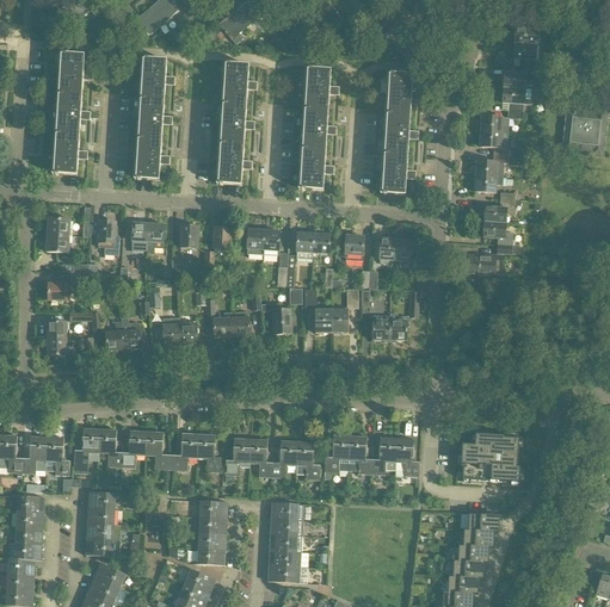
[(67,28),(81,16),(68,0),(54,12),(67,28)]
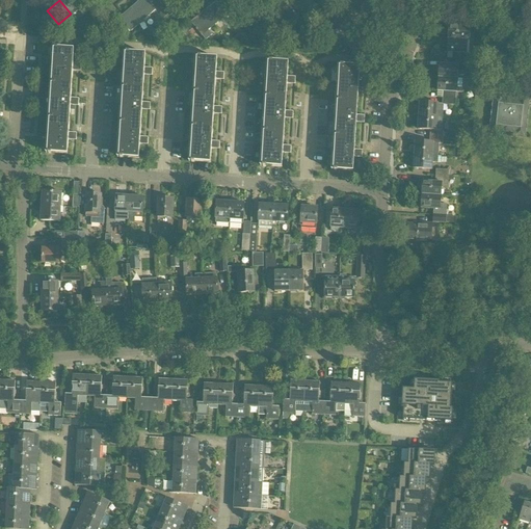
[(71,14),(83,2),(81,0),(59,0),(71,14)]
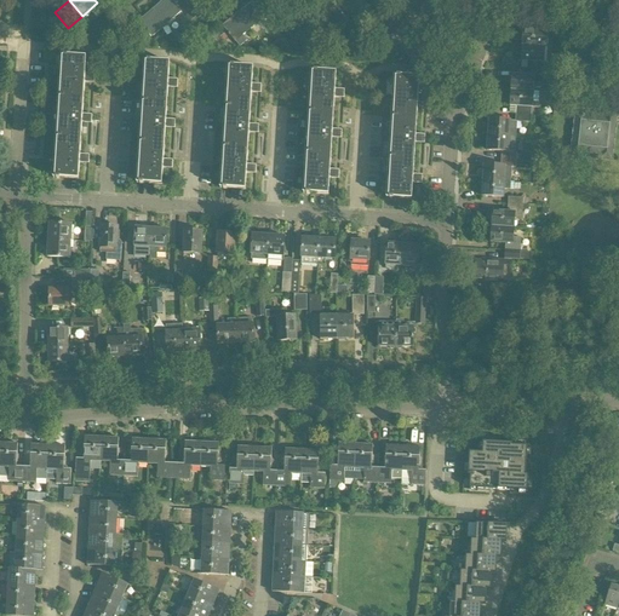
[(166,21),(182,7),(175,0),(159,0),(153,6),(166,21)]
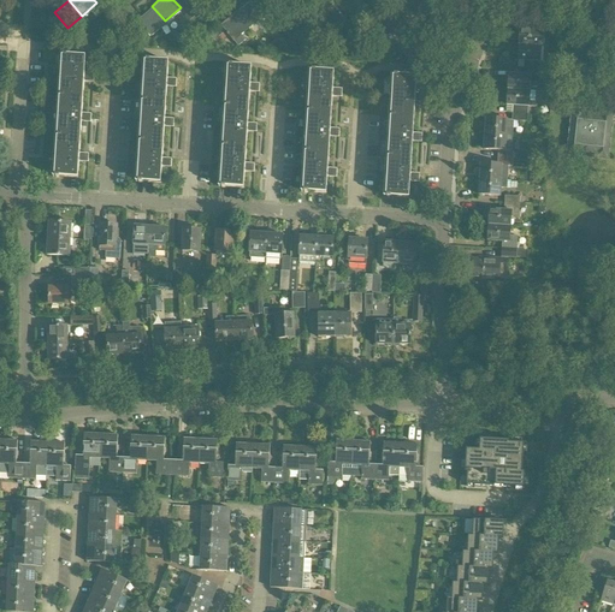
[(247,25),(262,13),(252,0),(247,0),(235,10),(247,25)]
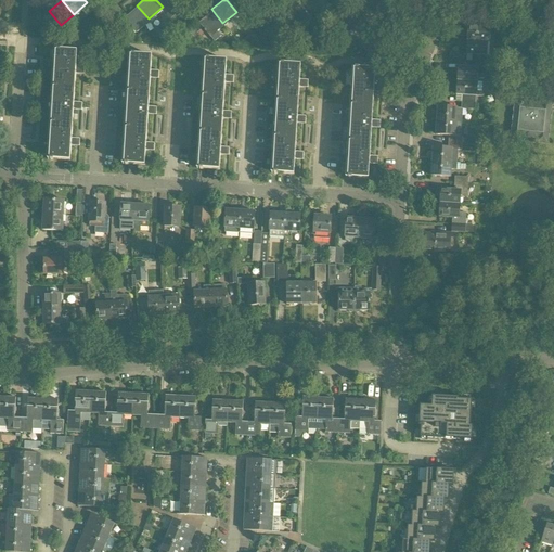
[(298,27),(311,16),(299,2),(286,13),(298,27)]
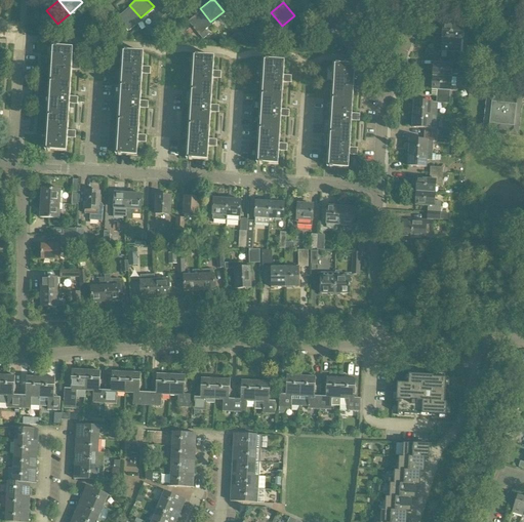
[(128,28),(140,17),(129,5),(117,14),(128,28)]
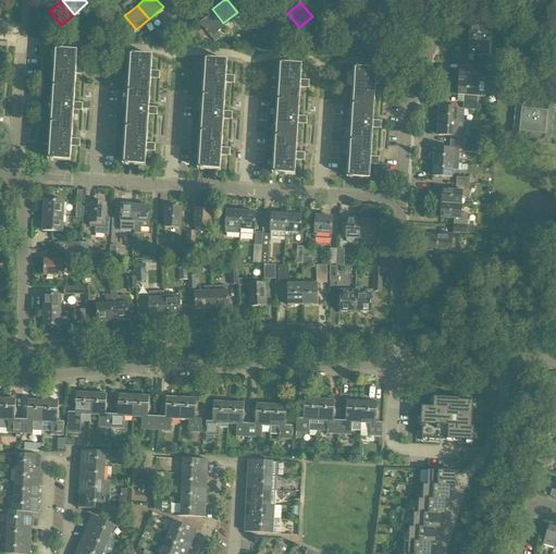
[(170,16),(175,11),(172,7),(165,12),(170,16)]
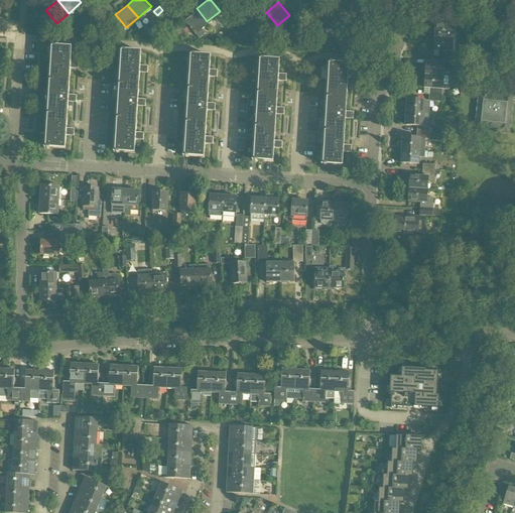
[(199,36),(205,31),(201,26),(207,21),(197,8),(184,18),(199,36)]
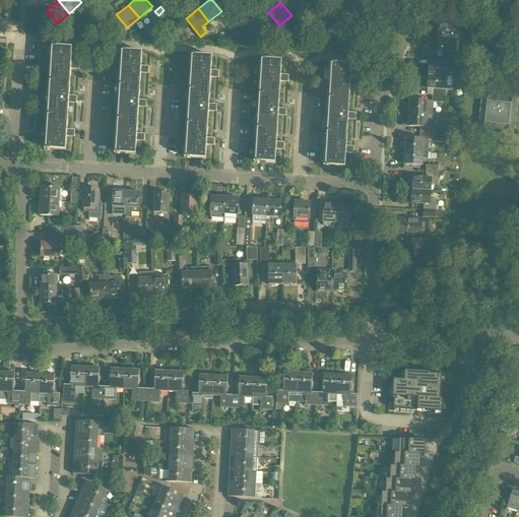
[(266,37),(279,25),(268,12),(255,23),(260,29),(255,34),(260,41),(266,36),(266,37)]
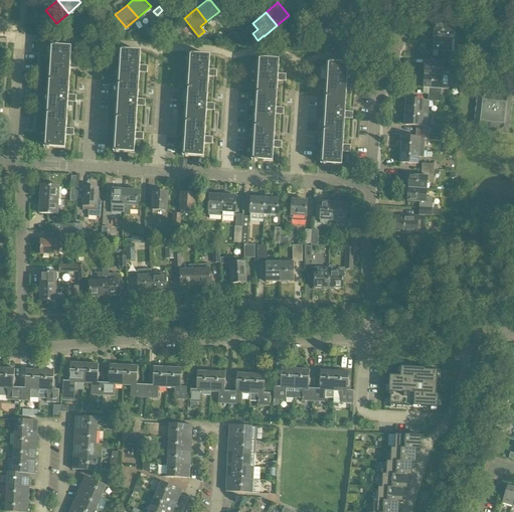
[(434,22),(433,35),(452,36),(455,36),(458,36),(459,23),(434,22)]
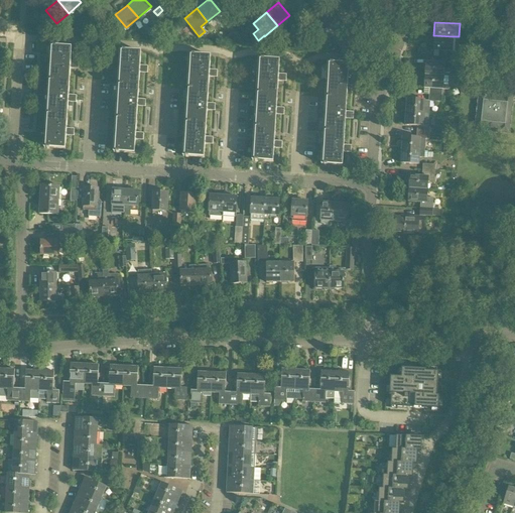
[(75,29),(79,34),(84,30),(79,25),(75,29)]
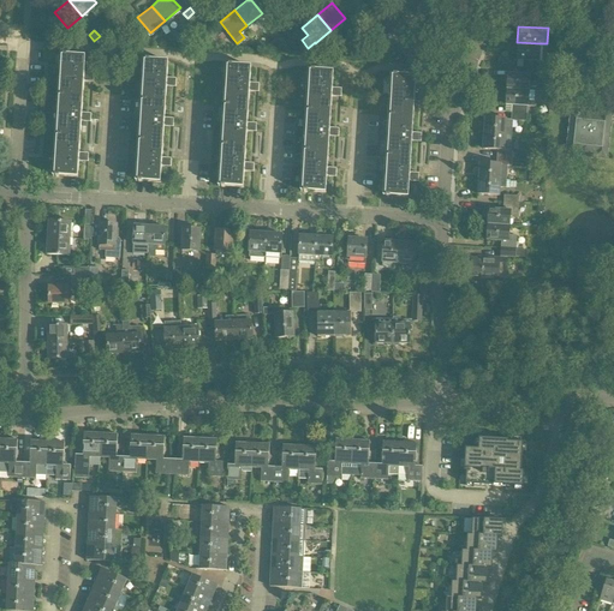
[(540,43),(517,42),(516,57),(523,58),(522,65),(537,66),(538,58),(546,59),(547,43),(543,43),(540,43)]
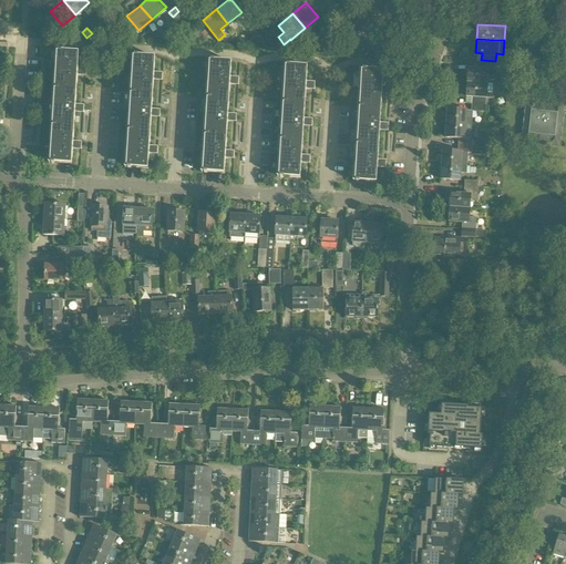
[(75,86),(78,61),(79,49),(54,48),(52,85),(75,86)]
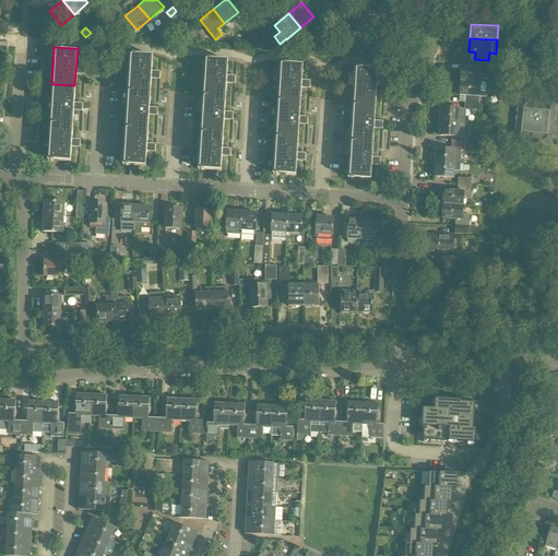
[(150,90),(152,63),(152,54),(130,52),(128,89),(150,90)]
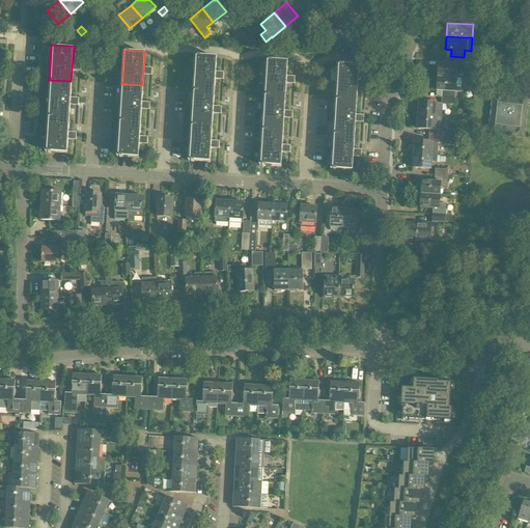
[(195,54),(192,88),(214,90),(216,66),(216,61),(216,55),(216,51),(211,51),(204,50),(204,54),(195,54)]
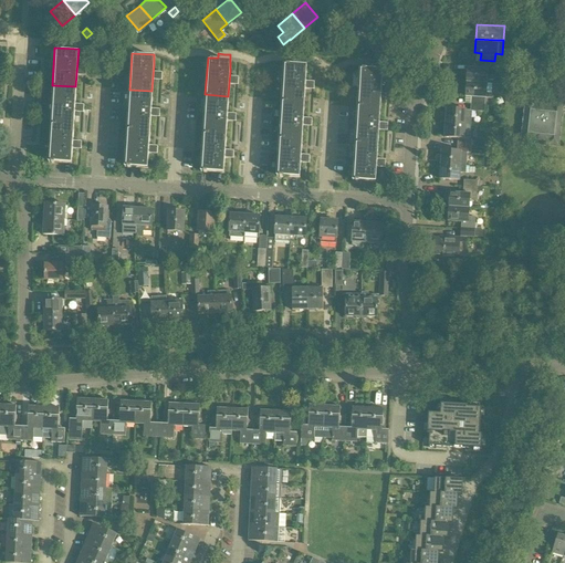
[(283,62),(281,100),(304,101),(305,75),(305,74),(306,64),(306,60),(293,59),(293,63),(283,62)]
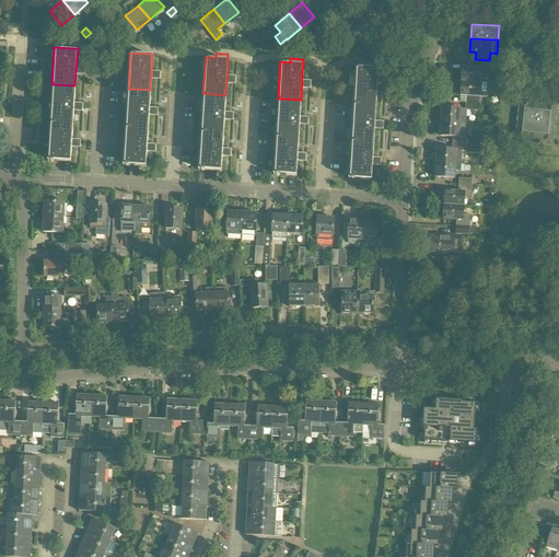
[(488,72),(489,60),(475,59),(475,66),(462,65),(461,79),(481,80),(481,71),(488,72)]
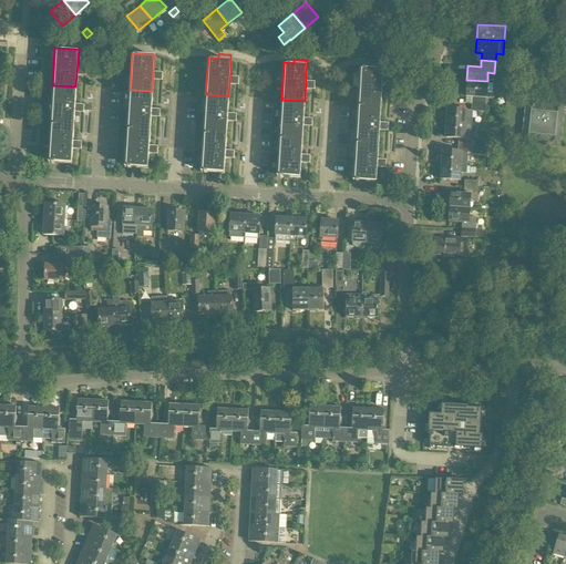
[(360,68),(358,104),(380,105),(382,77),(382,69),(383,64),(379,64),(370,63),(370,68),(360,68)]
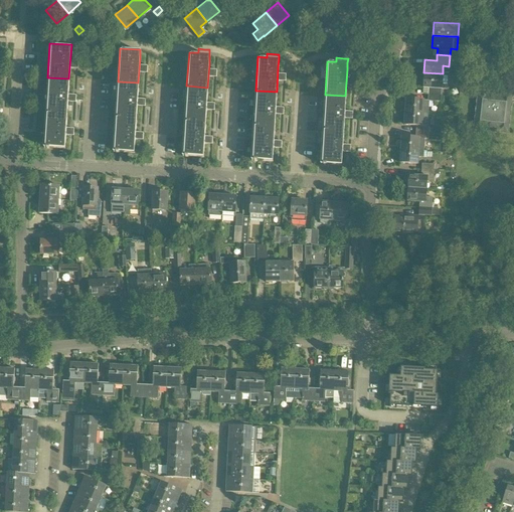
[(448,87),(449,81),(442,81),(443,73),(423,72),(422,84),(427,86),(427,92),(441,92),(441,87),(448,87)]
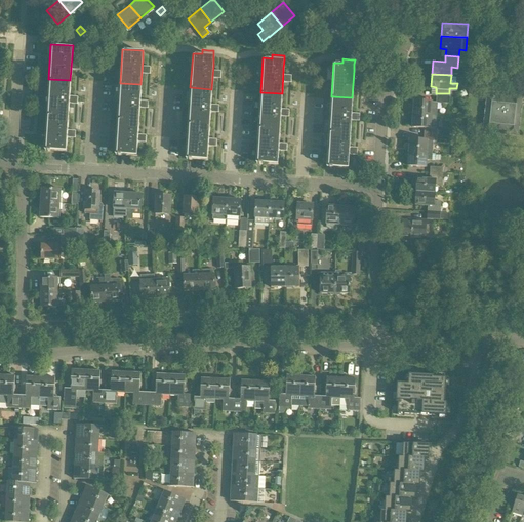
[(68,115),(70,80),(48,79),(46,113),(68,115)]
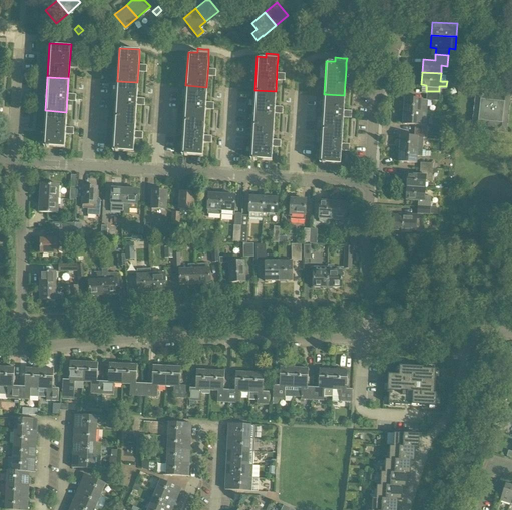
[(135,116),(137,82),(117,81),(114,115),(135,116)]
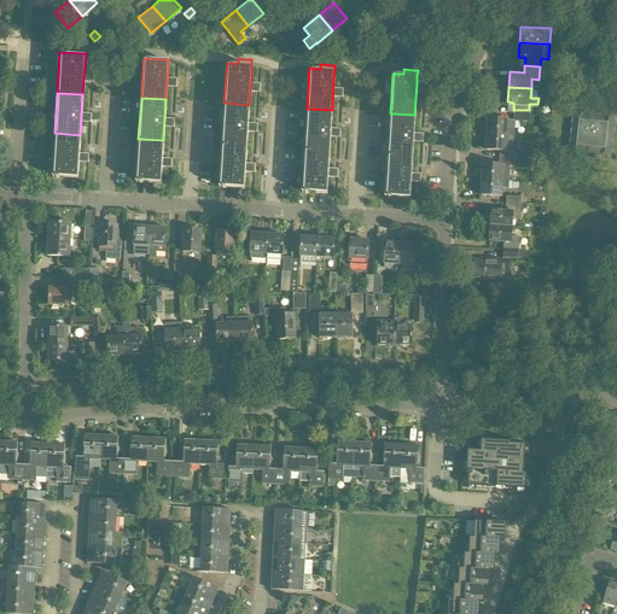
[(223,103),(221,144),(246,145),(249,105),(223,103)]
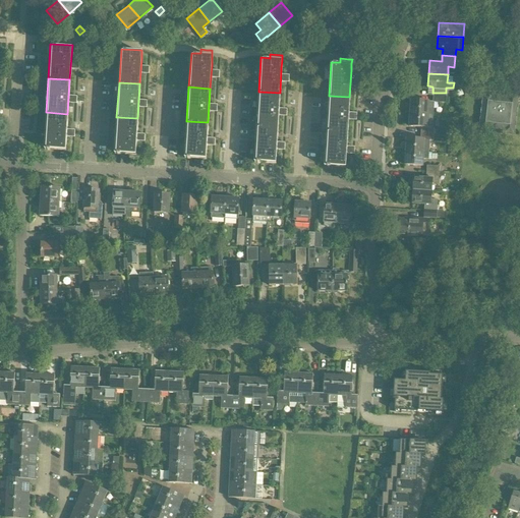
[(506,96),(494,95),(495,90),(482,89),(477,129),(489,130),(502,132),(514,133),(518,93),(507,91),(506,96)]
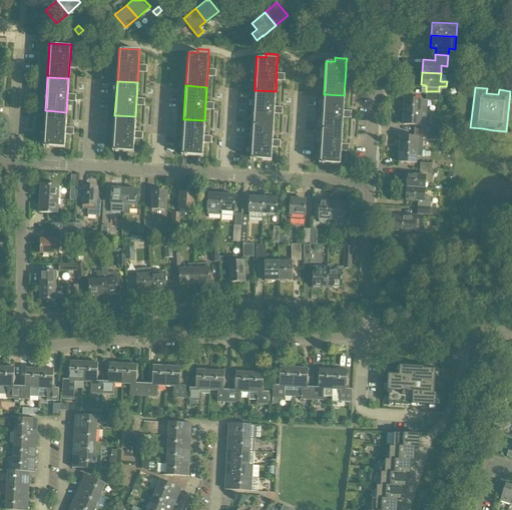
[(254,90),(252,123),(274,124),(276,91),(254,90)]
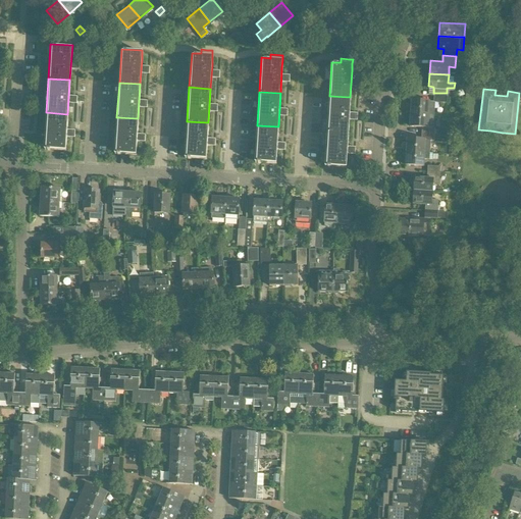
[(329,96),(327,130),(348,132),(350,97),(329,96)]
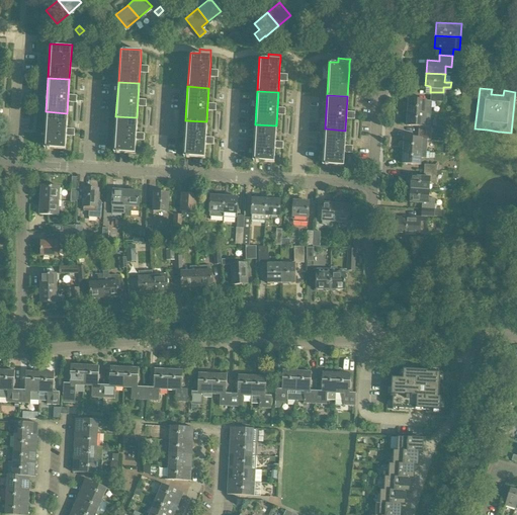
[(408,97),(407,110),(418,110),(430,111),(431,105),(432,99),(430,98),(408,97)]
